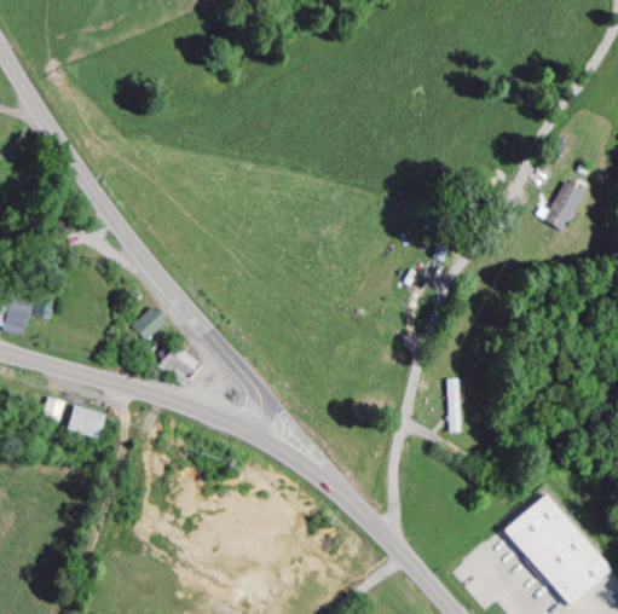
[(546,221),(569,230),(584,187),(561,179),(546,221)]
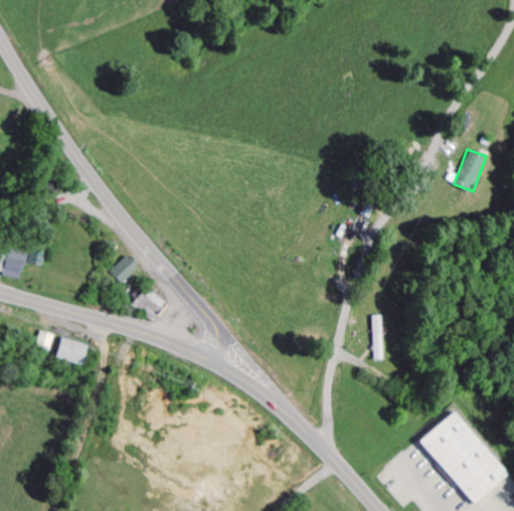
[(5,272),(21,275),(26,251),(10,248),(5,272)]
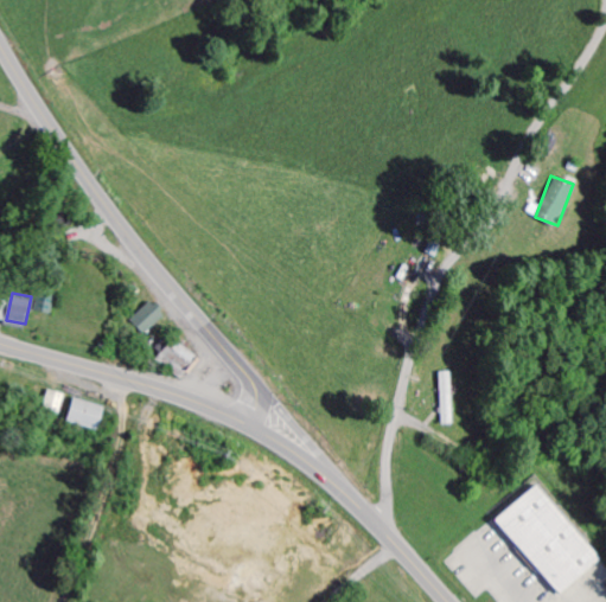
[(142,333),(163,312),(148,298),(128,319),(142,333)]
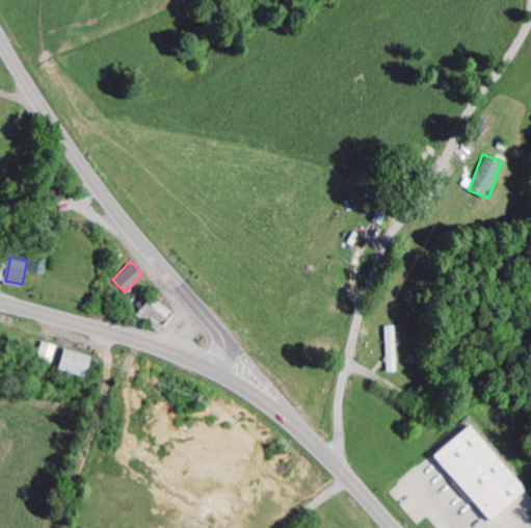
[(394,324),(383,325),(385,371),(395,371),(394,324)]
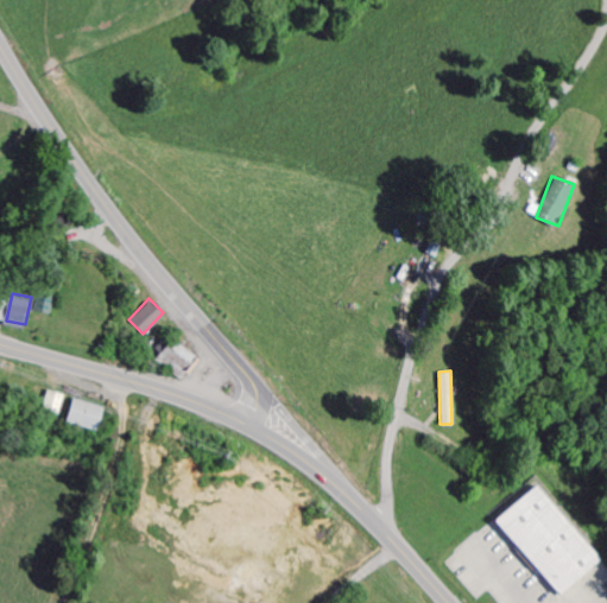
[(64,393),(48,389),(44,406),(61,410),(64,393)]
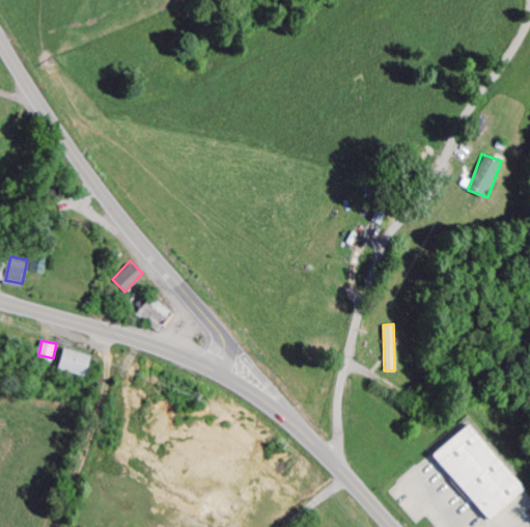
[(87,377),(94,356),(64,348),(58,368),(87,377)]
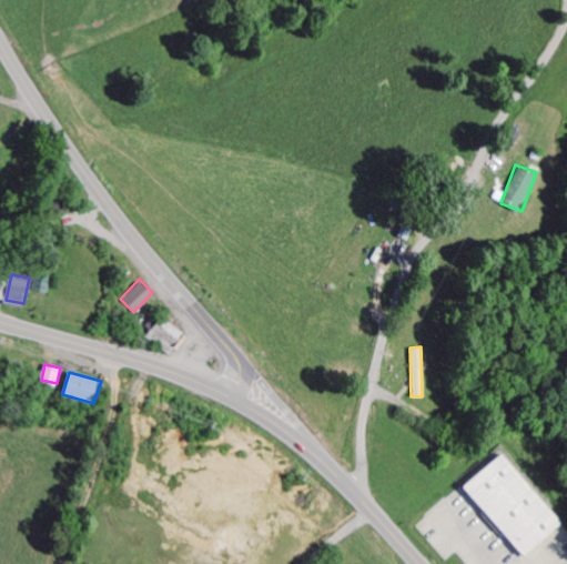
[(466,483),(526,554),(565,522),(505,451),(466,483)]
